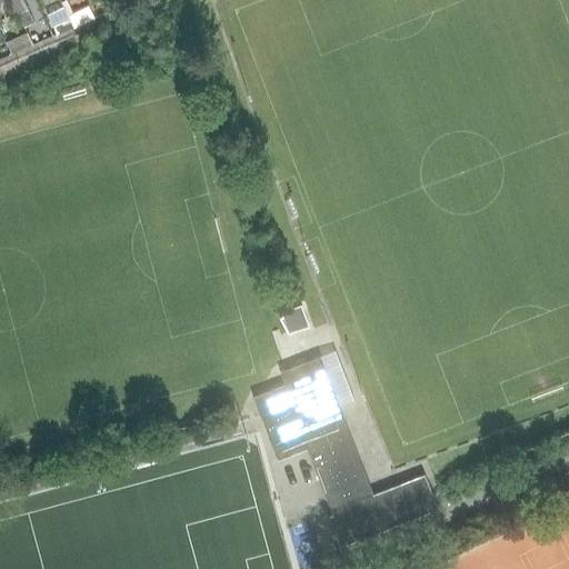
[(27,9),(22,0),(9,0),(17,13),(27,9)]
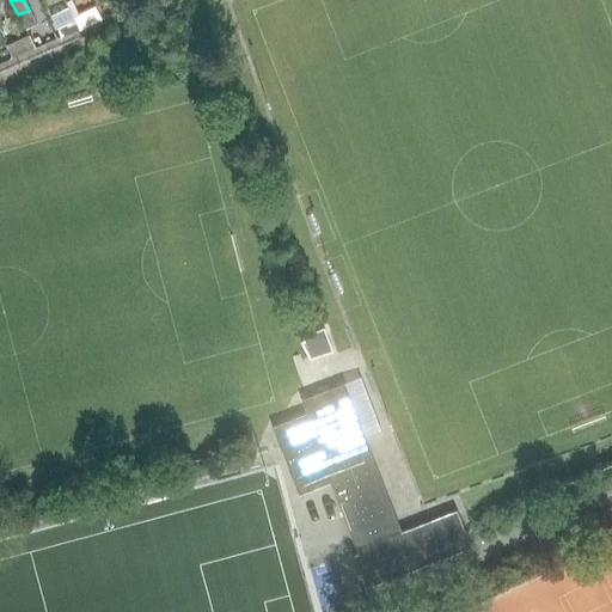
[(79,30),(89,25),(83,12),(73,17),(74,20),(79,30)]
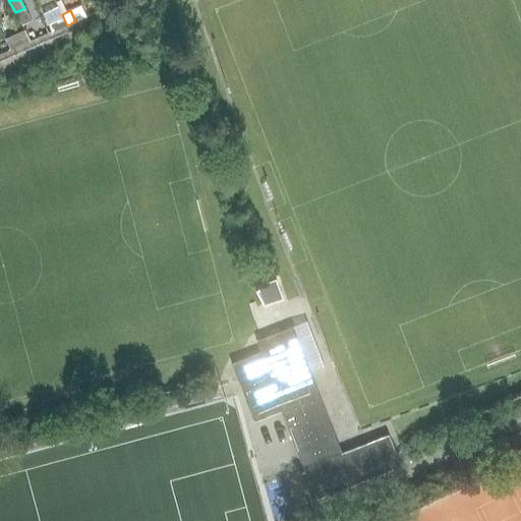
[(50,23),(53,32),(67,25),(63,17),(50,23)]
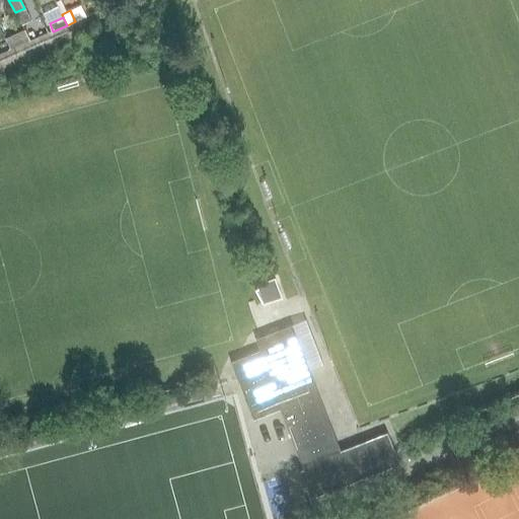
[(27,30),(9,38),(13,49),(31,41),(27,30)]
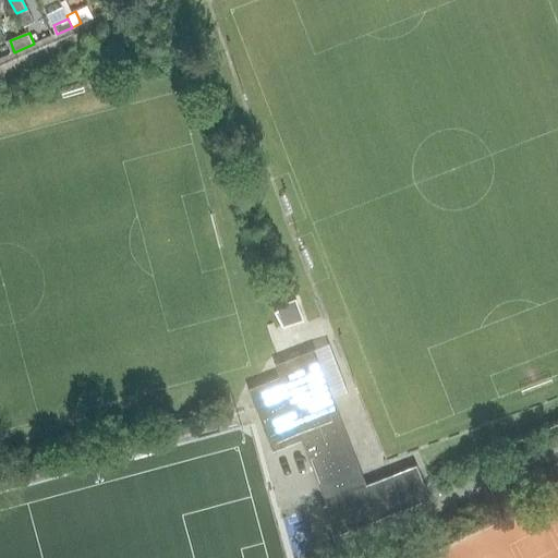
[(307,322),(300,300),(279,307),(287,328),(307,322)]
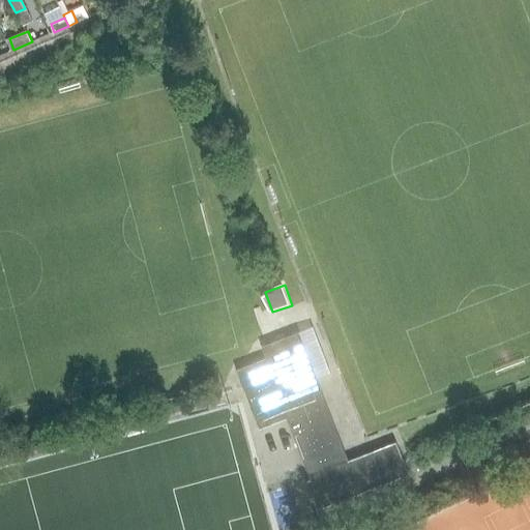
[(266,359),(236,371),(254,416),(259,428),(269,423),(264,412),(282,406),(308,475),(310,479),(305,481),(315,505),(316,508),(408,473),(406,470),(395,442),(347,461),(315,378),(319,377),(301,331),(261,347),(266,359)]
